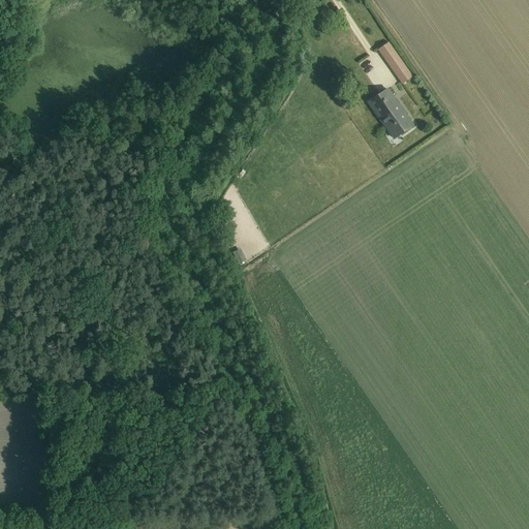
[(389,42),(378,50),(386,62),(397,55),(389,42)]
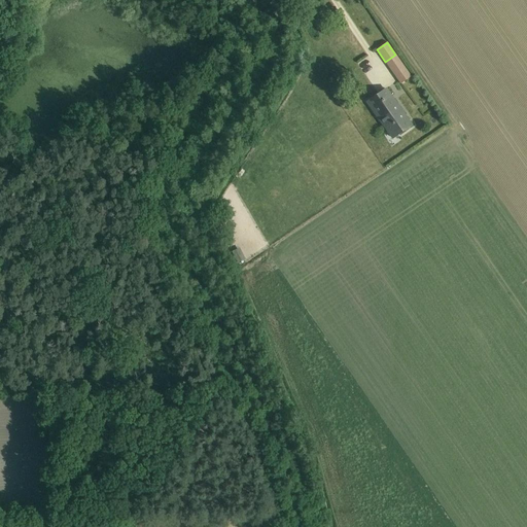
[(352,61),(358,70),(369,64),(362,55),(352,61)]
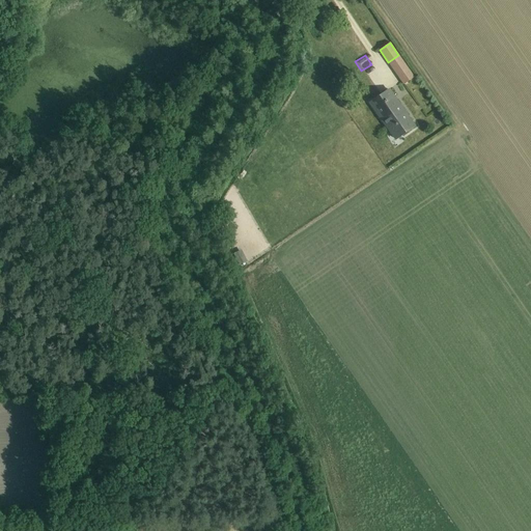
[(407,66),(396,75),(403,85),(414,78),(407,66)]
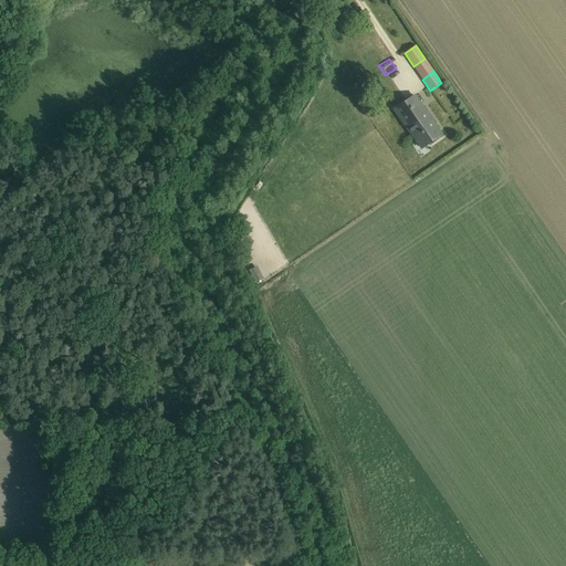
[(415,96),(395,109),(417,142),(422,137),(428,144),(442,134),(415,96)]
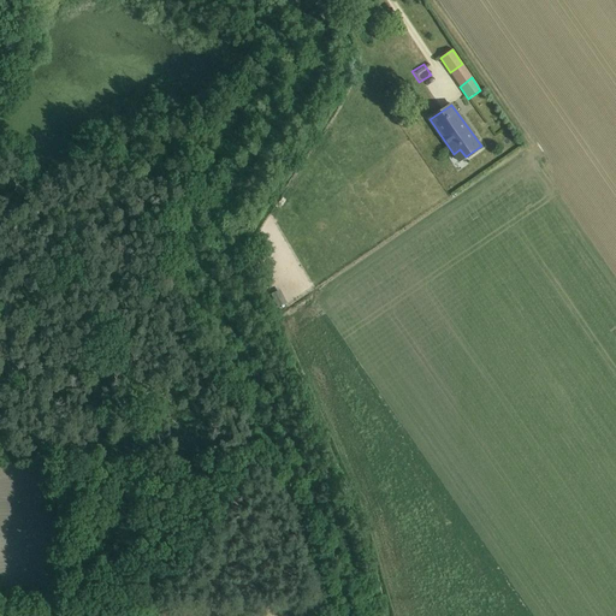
[(283,297),(274,302),(277,308),(286,303),(283,297)]
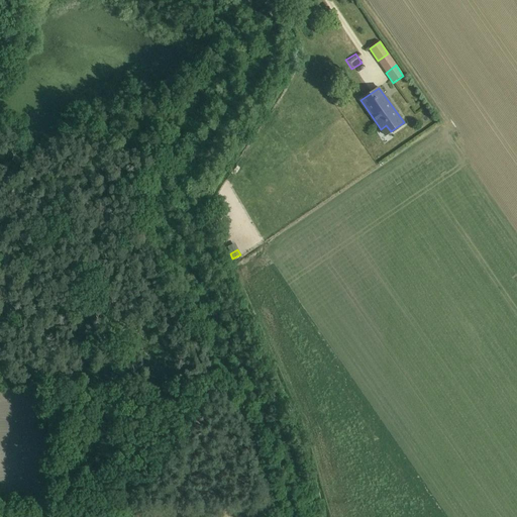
All buildings are outlined.
